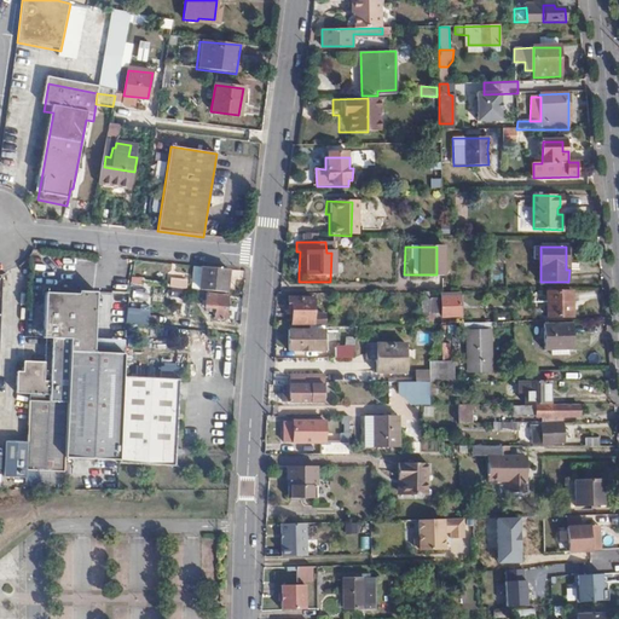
[(206,290),(225,291),(226,268),(192,266),(190,288),(206,290)]
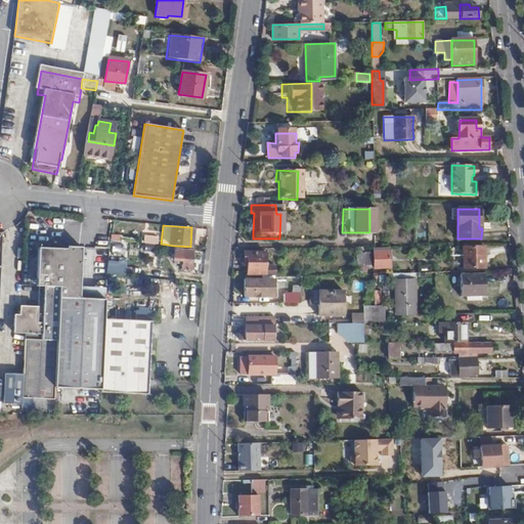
[(174,248),(174,246),(161,244),(160,244),(159,250),(174,251),(173,260),(181,261),(180,269),(189,270),(191,249),(174,248)]
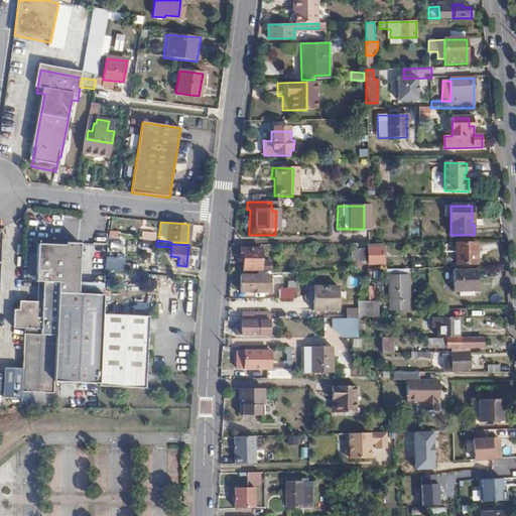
[(473,253),(476,253),(476,244),(456,245),(456,264),(473,264),(473,253)]
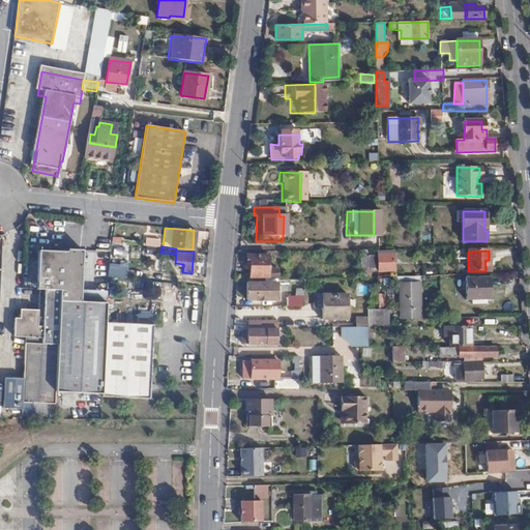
[(108,303),(81,303),(82,253),(66,253),(66,255),(38,255),(36,294),(59,295),(58,342),(56,396),(104,400),(107,328),(108,303)]
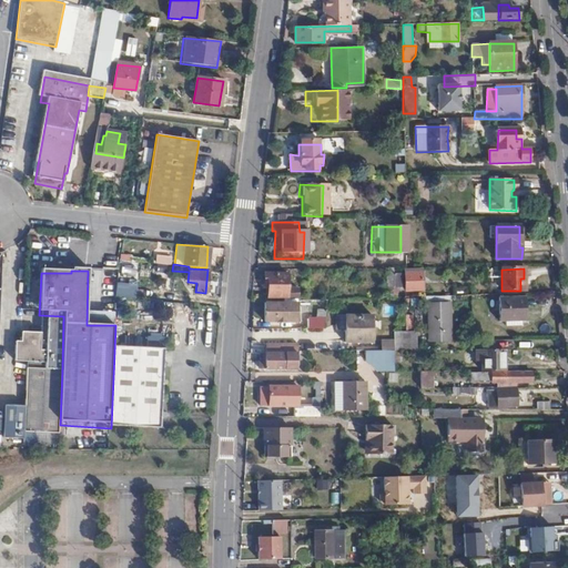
[(424,290),(423,273),(407,274),(407,291),(424,290)]
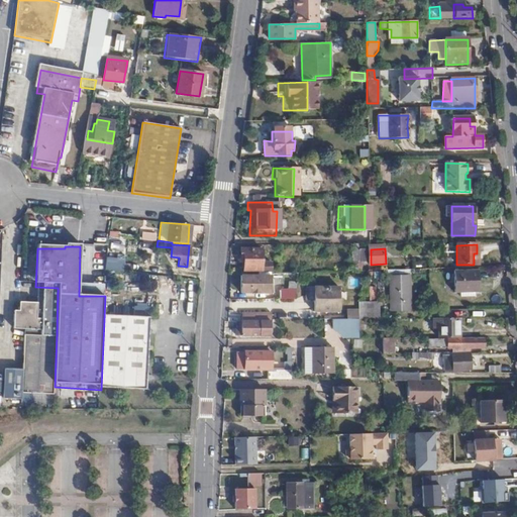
[(242,271),(247,271),(257,271),(261,271),(261,249),(239,249),(239,259),(242,259),(242,271)]
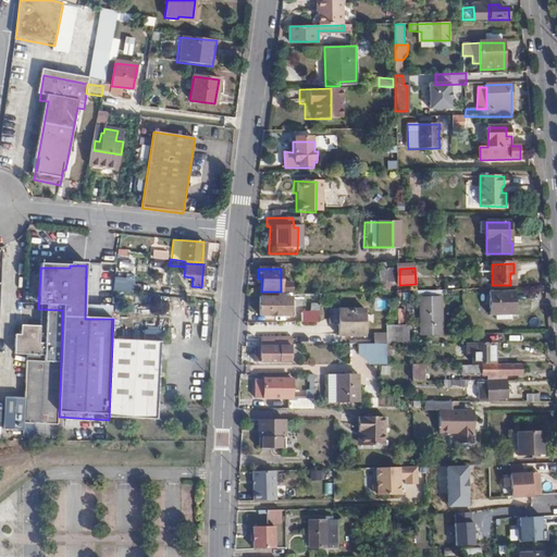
[(515,316),(515,292),(489,293),(490,316),(515,316)]
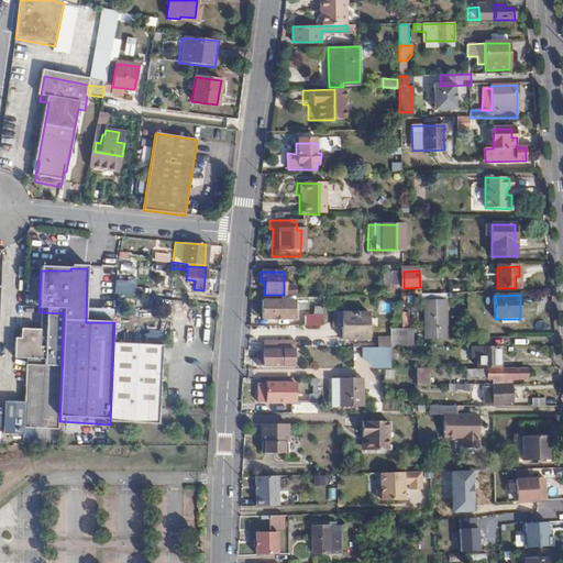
[(294,318),(294,298),(280,298),(280,300),(269,300),(262,301),(261,318),(294,318)]
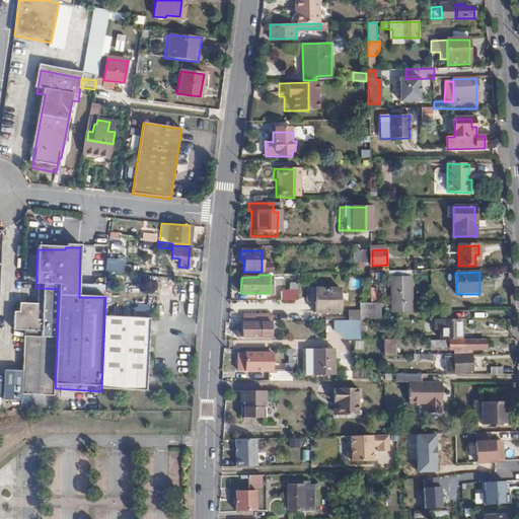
[(395,303),(412,303),(412,277),(395,277),(395,303)]
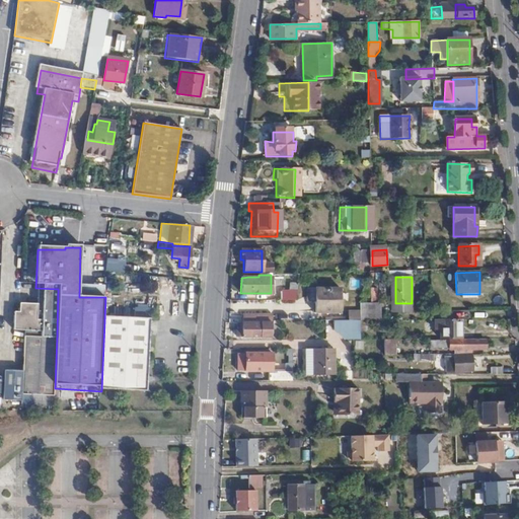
[(86,284),(86,293),(101,294),(102,285),(86,284)]
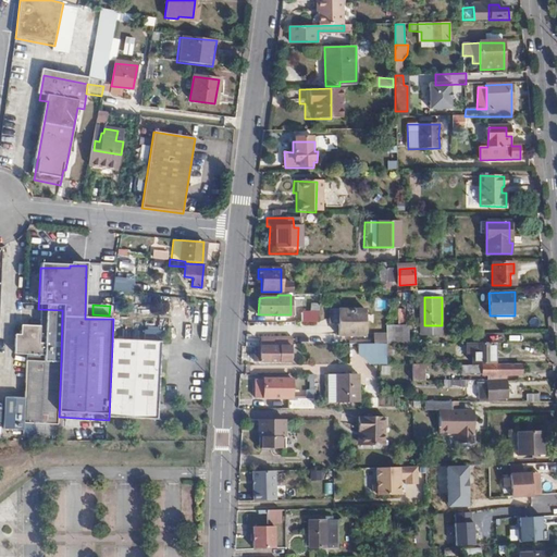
[(317,322),(320,305),(310,305),(309,313),(300,313),(300,322),(317,322)]
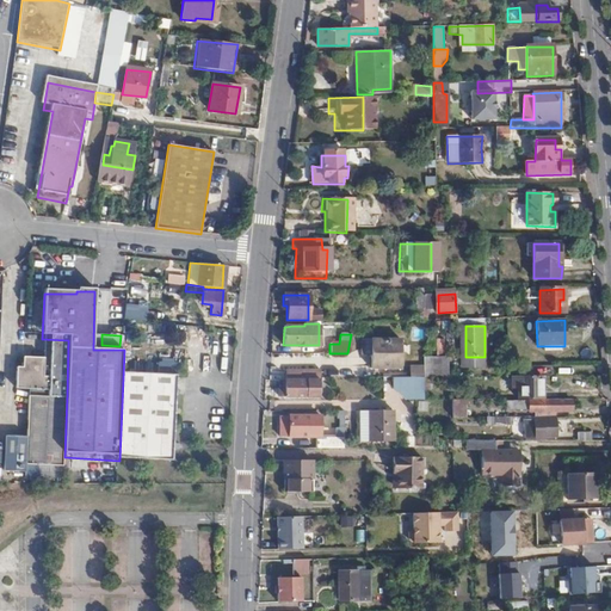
[(399,368),(399,339),(370,340),(370,368),(399,368)]
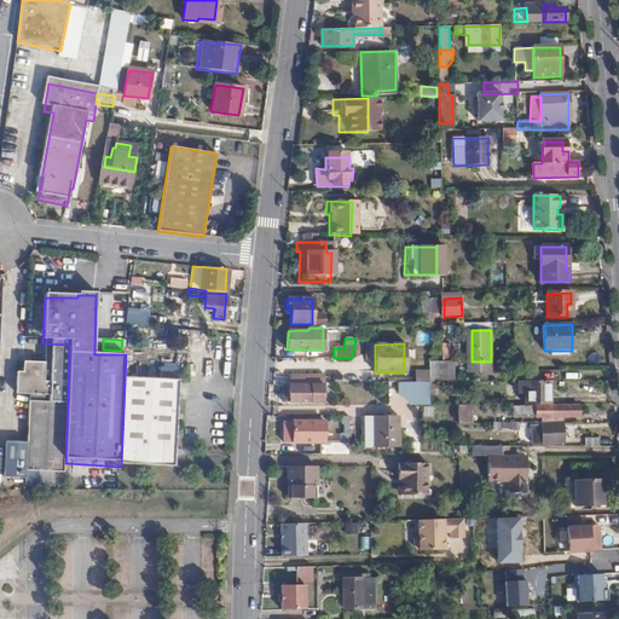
[(282,385),(282,401),(322,401),(322,382),(322,374),(288,374),(288,385),(282,385)]
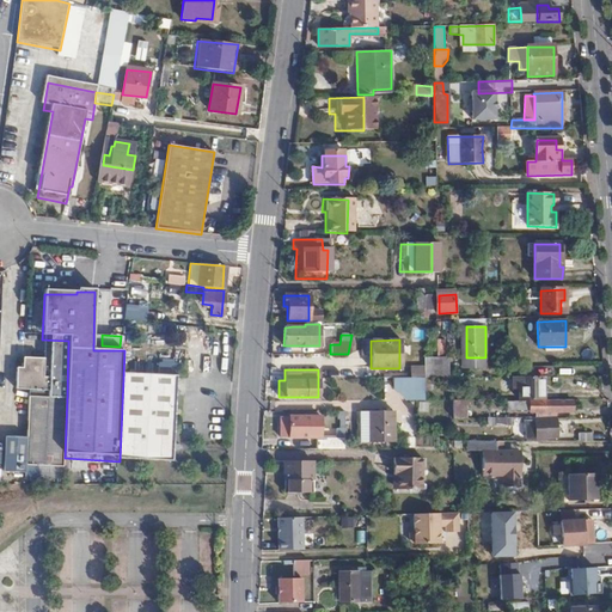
[(26,477),(65,479),(65,458),(67,395),(49,393),(50,384),(43,383),(43,372),(23,371),(23,381),(17,383),(16,404),(29,404),(26,477)]
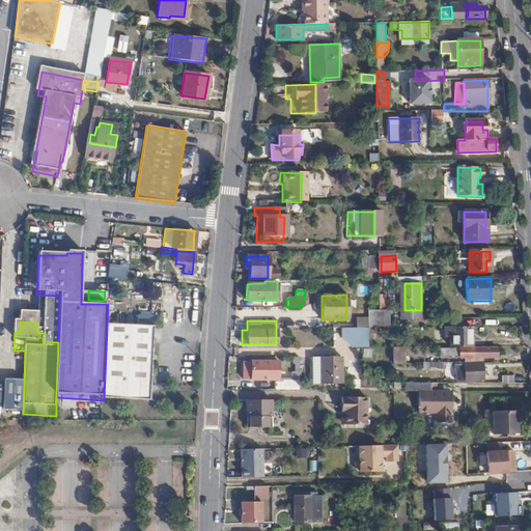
[(472,347),(472,327),(451,327),(451,347),(472,347)]
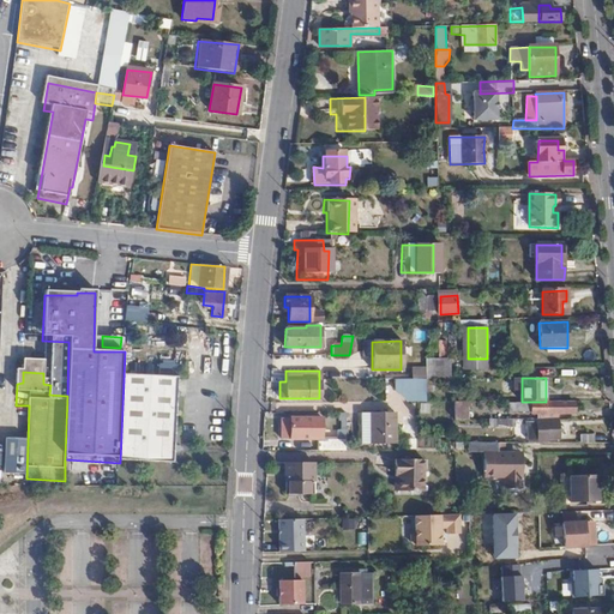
[(120,463),(120,465),(175,468),(179,383),(124,380),(120,463)]
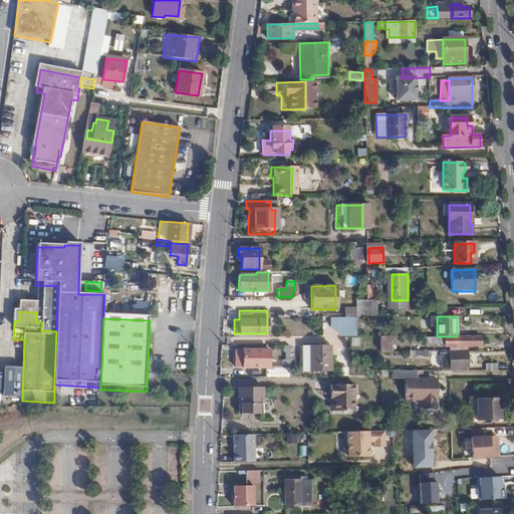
[(379,336),(379,351),(390,351),(391,341),(396,341),(396,336),(379,336)]
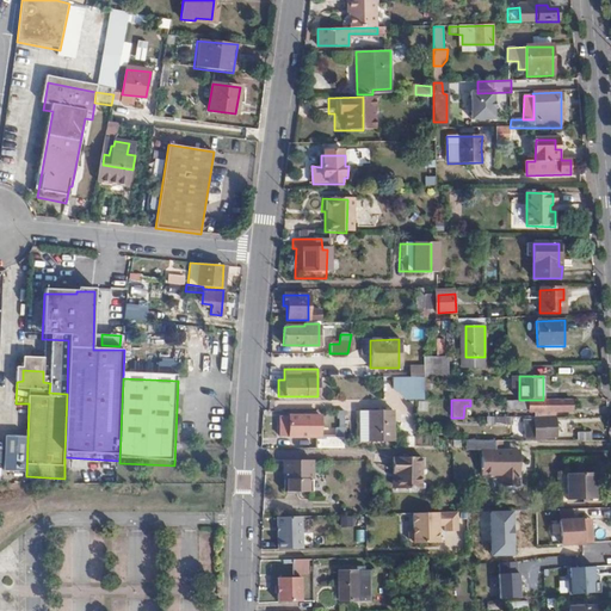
[(536,419),(556,417),(557,412),(571,412),(571,401),(508,401),(508,411),(530,411),(530,413),(535,412),(536,419)]
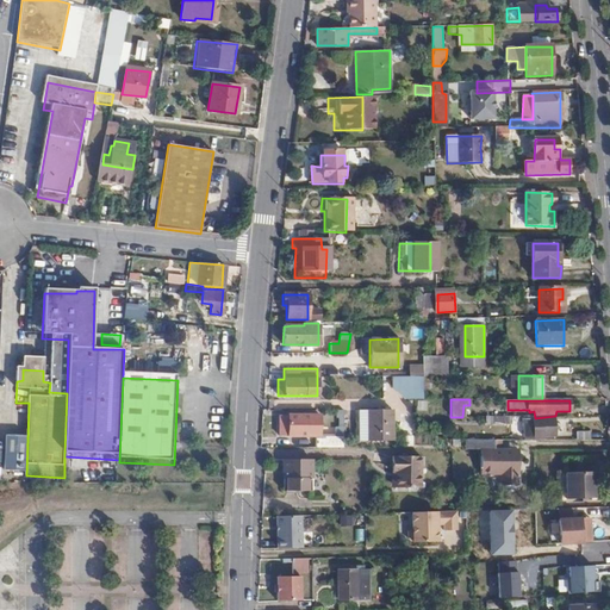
[(390,441),(390,411),(356,411),(356,441),(390,441)]
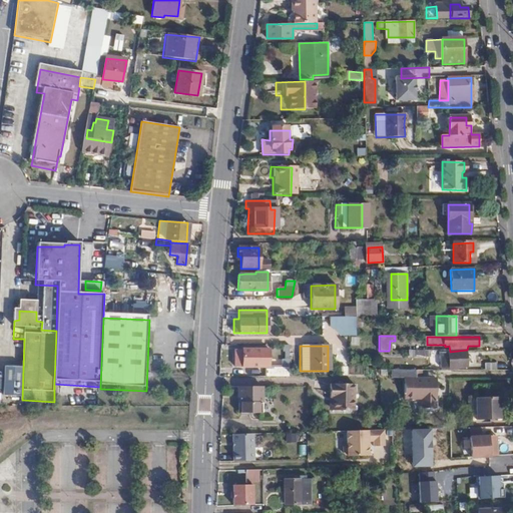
[(269,351),(234,350),(234,366),(262,367),(262,361),(269,361),(269,351)]
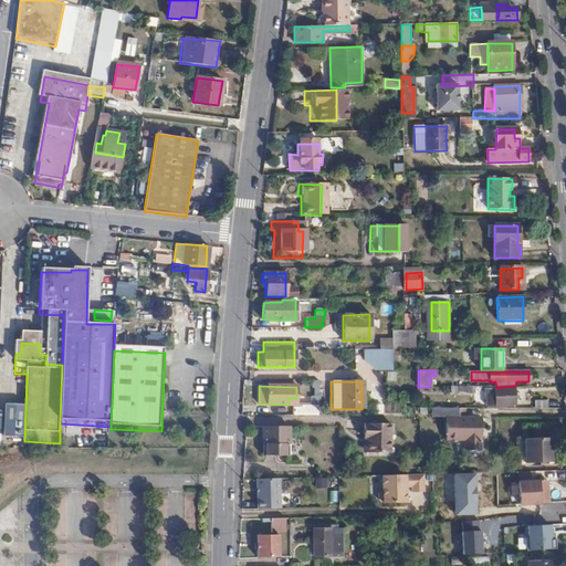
[(517,404),(515,386),(496,388),(496,404),(498,405),(517,404)]
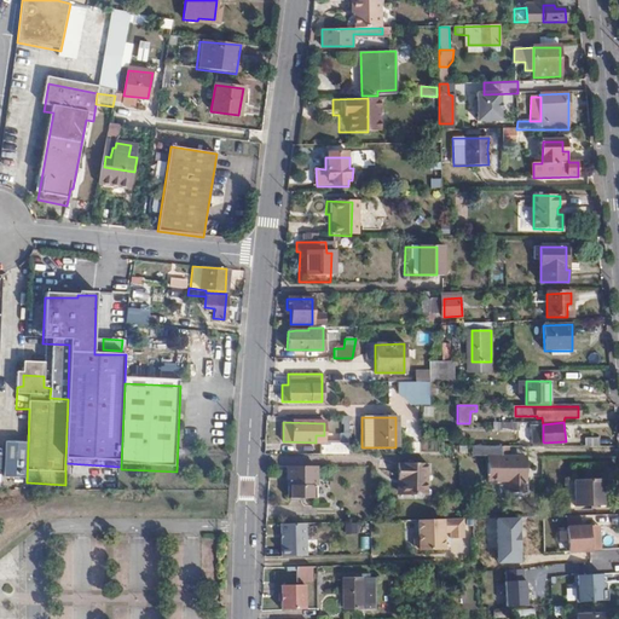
[(319,455),(331,455),(347,455),(347,444),(319,443),(319,455)]
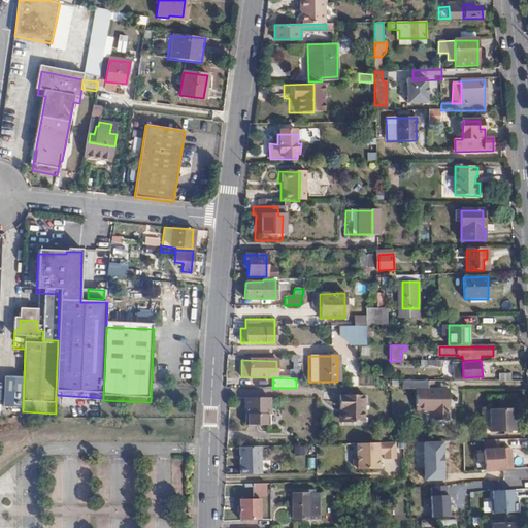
[(431,389),(432,381),(417,381),(417,410),(434,410),(434,421),(449,421),(449,410),(450,410),(450,394),(443,394),(443,389),(431,389)]
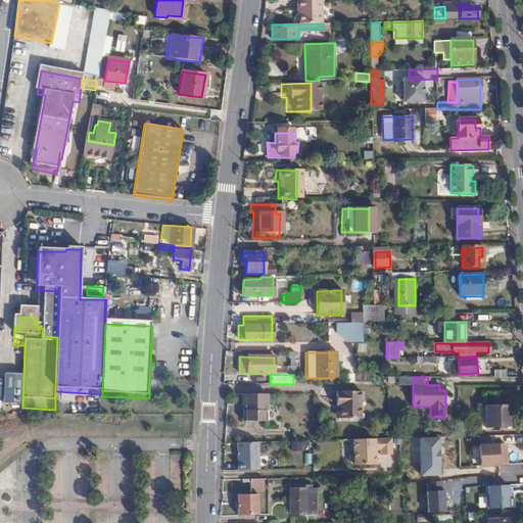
[(361,419),(361,391),(336,391),(336,406),(340,406),(340,418),(361,419)]
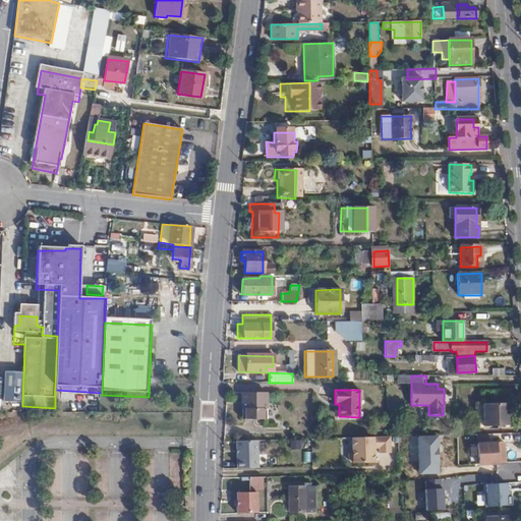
[(264,420),(264,394),(239,393),(239,403),(242,403),(242,420),(264,420)]
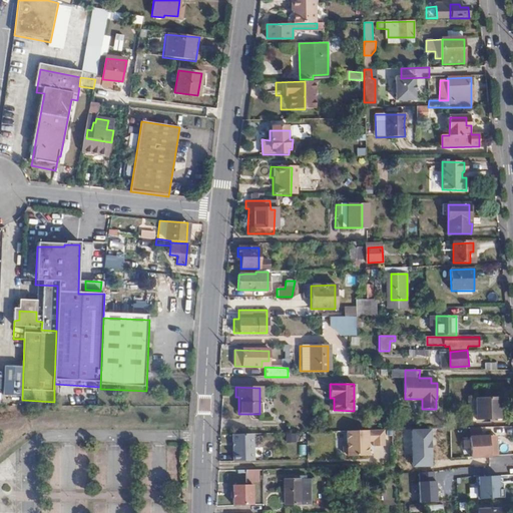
[(500,418),(500,396),(475,397),(476,418),(500,418)]
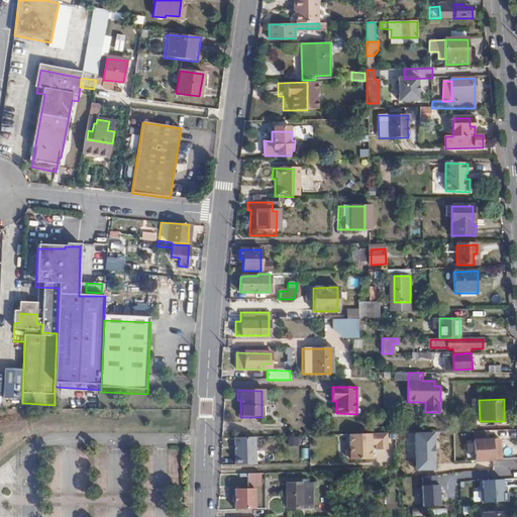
[(387,449),(387,433),(386,433),(349,434),(349,448),(347,448),(345,450),(345,456),(347,458),(350,458),(350,459),(372,458),(372,444),(376,444),(376,449),(387,449)]
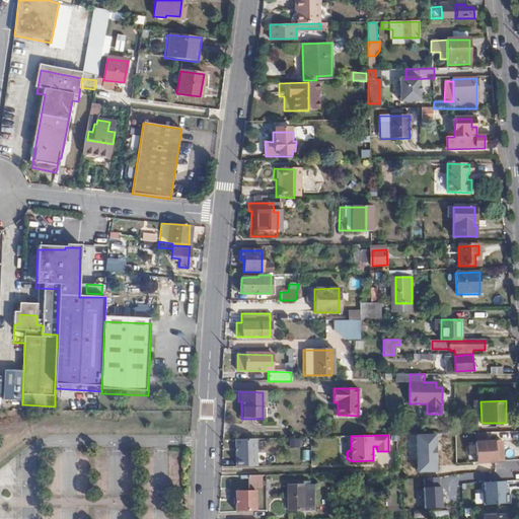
[(257,438),(235,439),(236,466),(258,465),(257,438)]
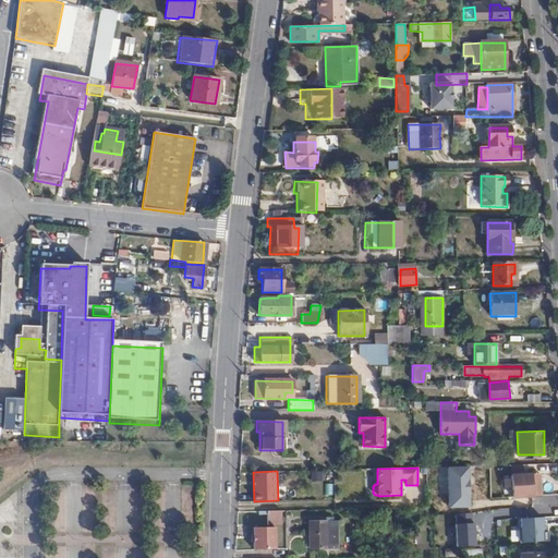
[(511,505),(531,504),(530,474),(510,474),(511,505)]
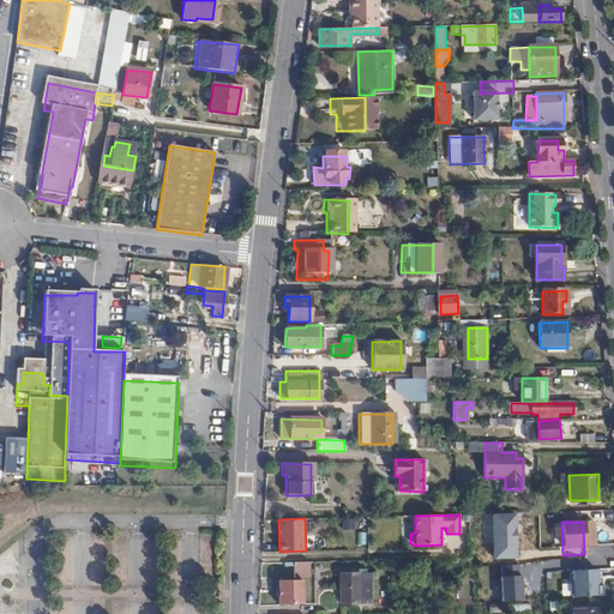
[(479,558),(498,557),(498,536),(479,536),(479,558)]
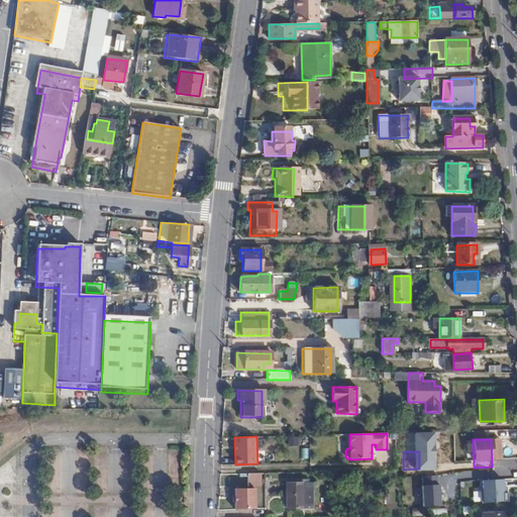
[(254,488),(254,473),(246,474),(247,488),(254,488)]
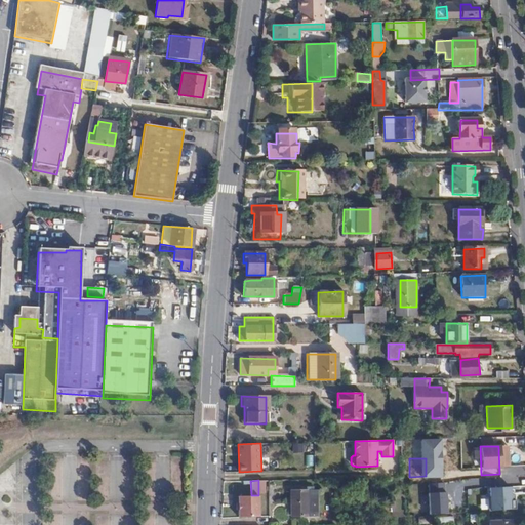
[(430,484),(430,493),(446,492),(445,483),(430,484)]
